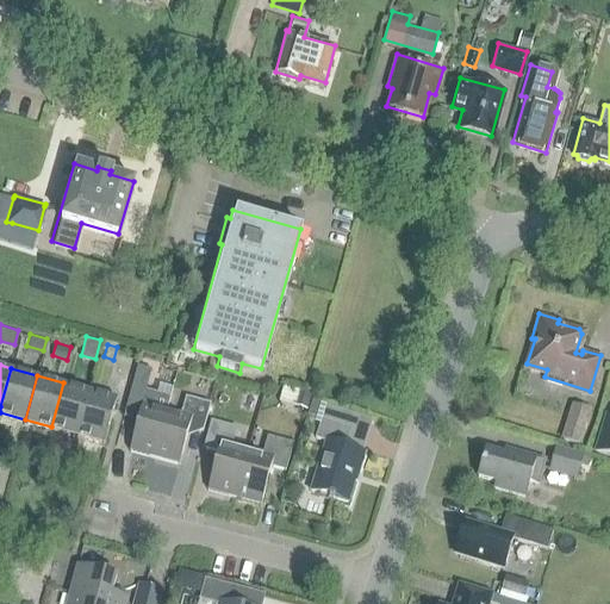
[(154,455),(161,434),(167,408),(168,408),(174,385),(160,381),(157,391),(147,387),(130,448),(154,455)]
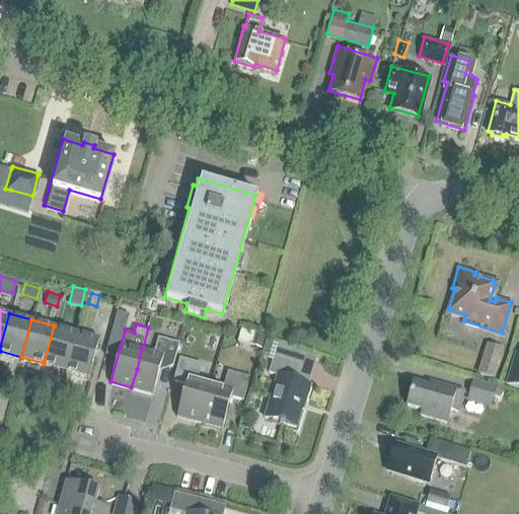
[(66,369),(76,332),(54,325),(44,363),(66,369)]
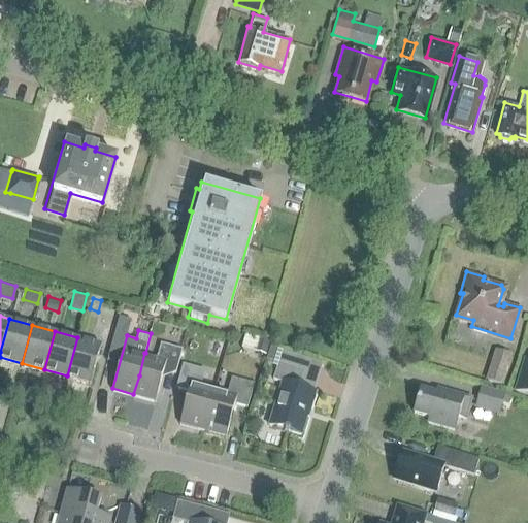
[(270,335),(256,331),(252,349),(266,352),(270,335)]
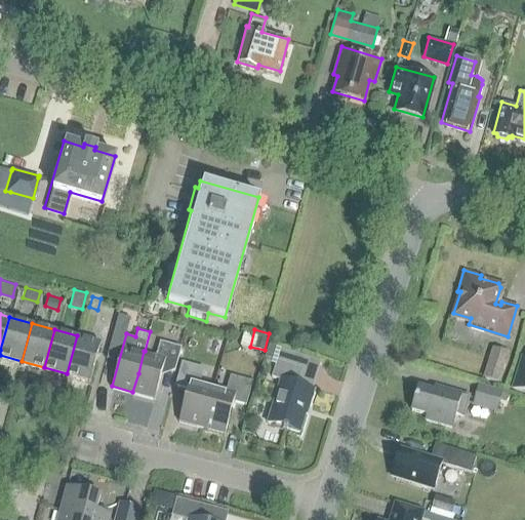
[(77,335),(67,373),(90,380),(101,342),(77,335)]
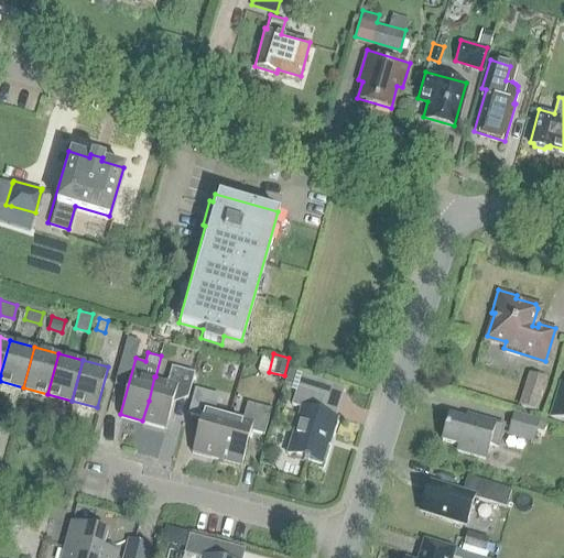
[(154,376),(149,401),(142,420),(166,427),(176,393),(188,396),(196,371),(173,364),(169,381),(155,376),(154,376)]
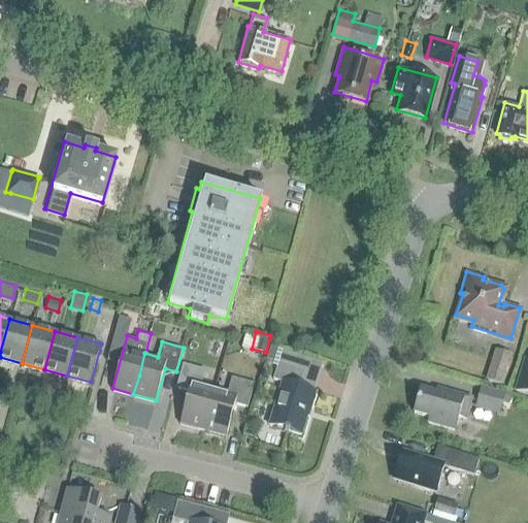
[(273,359),(277,347),(269,345),(265,356),(273,359)]
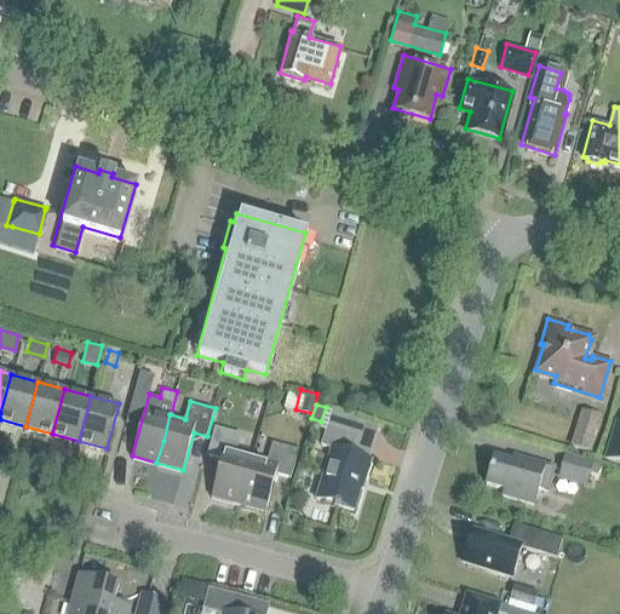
[(619,419),(614,418),(602,457),(619,463),(619,419)]
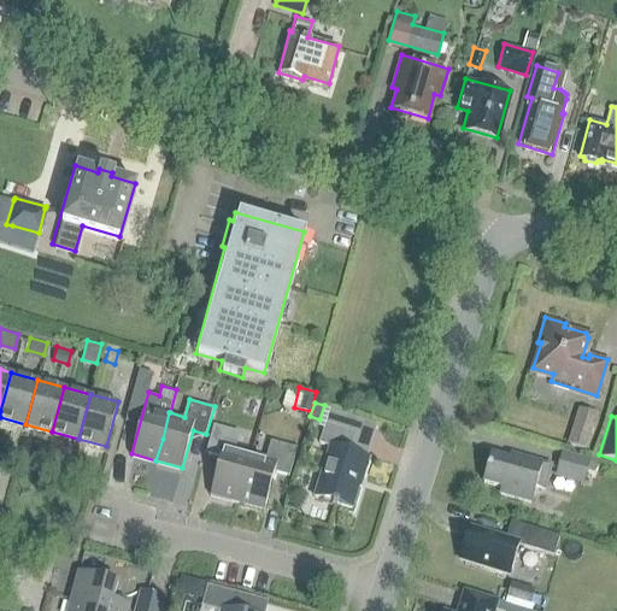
[(210,491),(236,498),(250,451),(235,446),(240,429),(213,421),(206,448),(221,453),(210,491)]
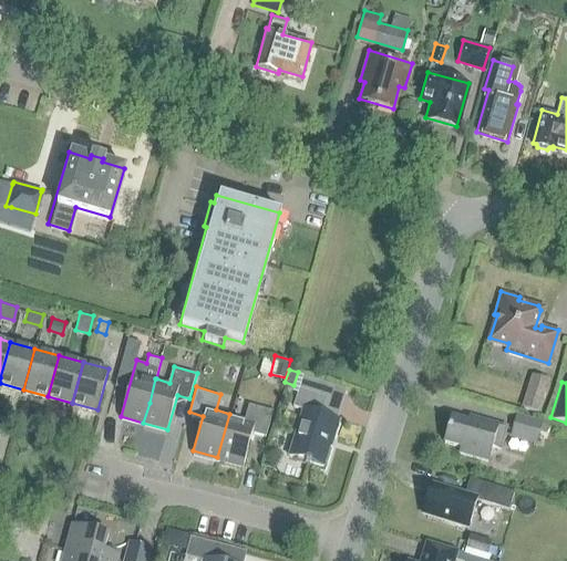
[(298,386),(292,403),(303,406),(289,453),(320,463),(326,444),(329,445),(338,418),(318,412),(323,394),(298,386)]
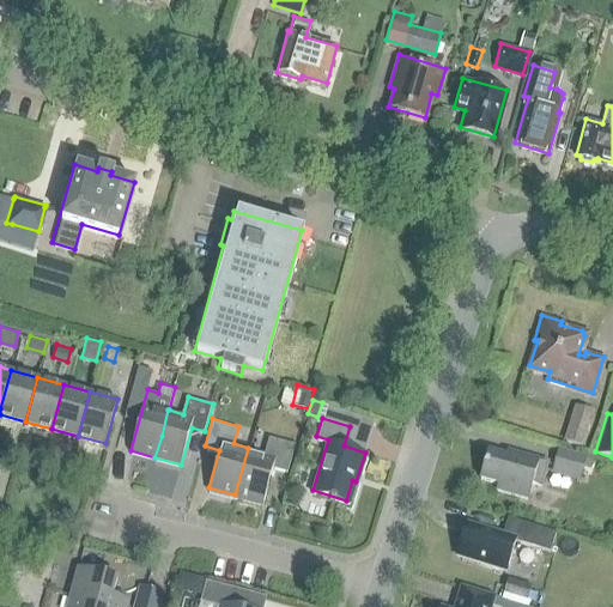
[(582,443),(587,430),(566,424),(563,437),(582,443)]
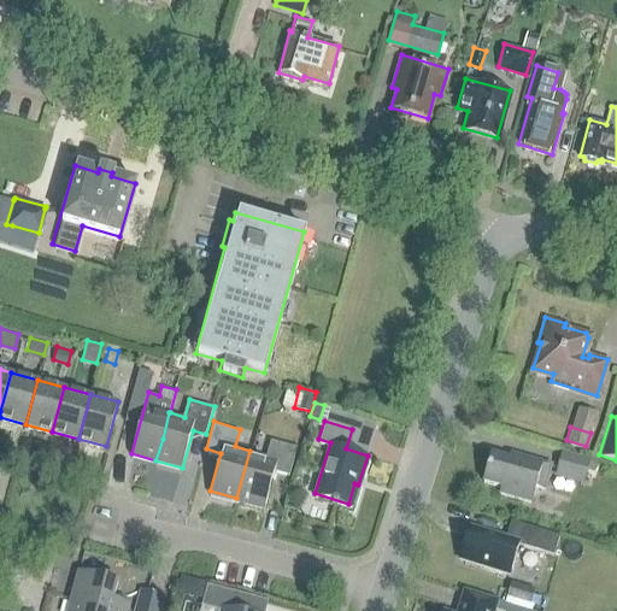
[(297,444),(278,439),(270,436),(264,456),(250,451),(236,498),(264,506),(275,469),(288,473),(297,444)]
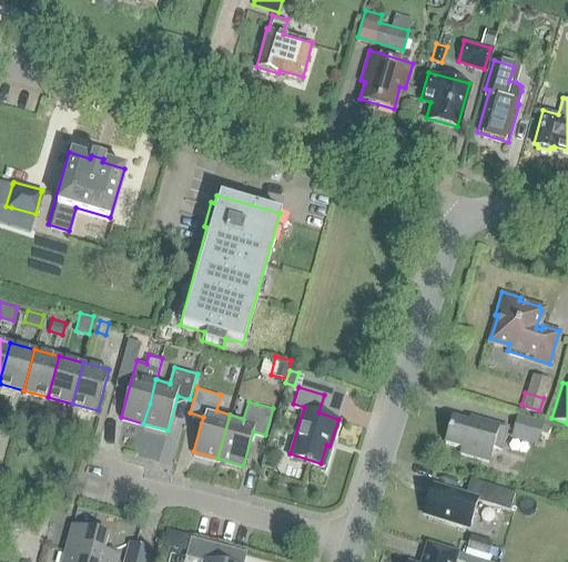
[(543,419),(517,412),(510,433),(537,441),(543,419)]
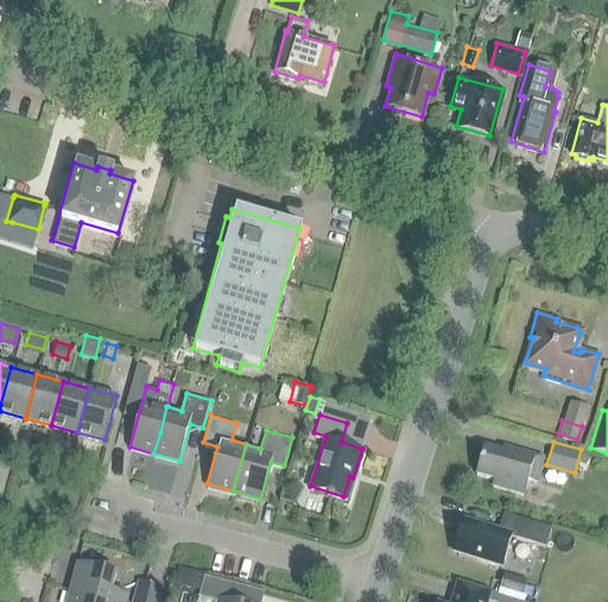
[(501,449),(483,444),(476,471),(494,476),(492,482),(523,490),(526,475),(536,479),(543,455),(504,443),(501,449)]
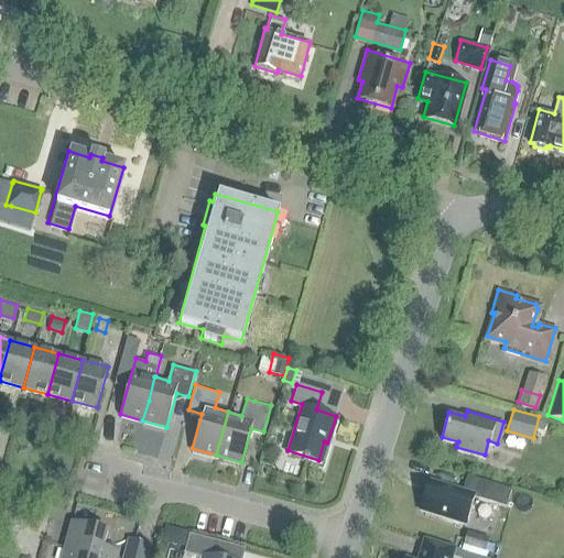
[(506,504),(510,487),(466,473),(462,490),(429,479),(420,507),(465,521),(474,494),(506,504)]
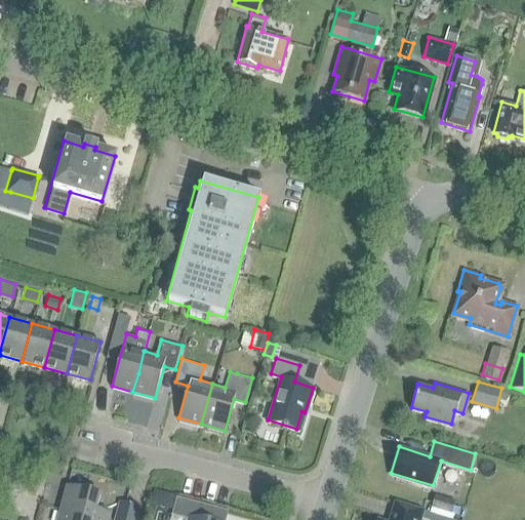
[(65,484),(57,509),(101,519),(107,519),(111,510),(95,506),(99,493),(65,484)]
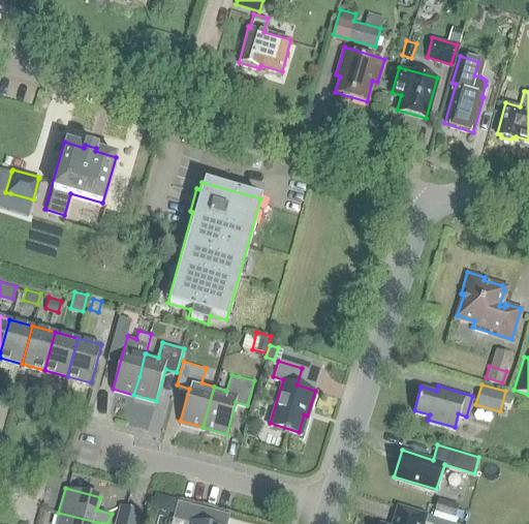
[(154,493),(151,505),(174,512),(169,523),(204,523),(200,523),(205,507),(177,500),(178,497),(154,491),(154,493)]
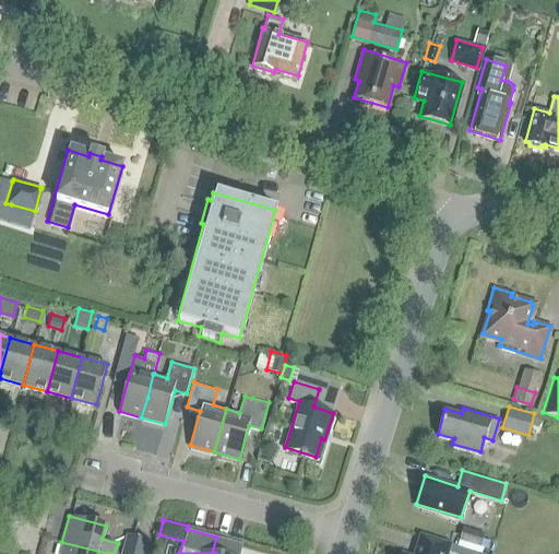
[(463,523),(459,538),(479,544),(484,531),(463,523)]
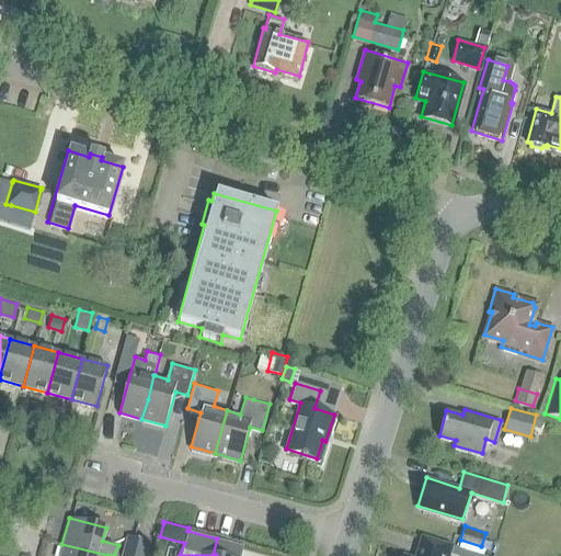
[(144,555),(149,540),(127,534),(121,555),(144,555)]
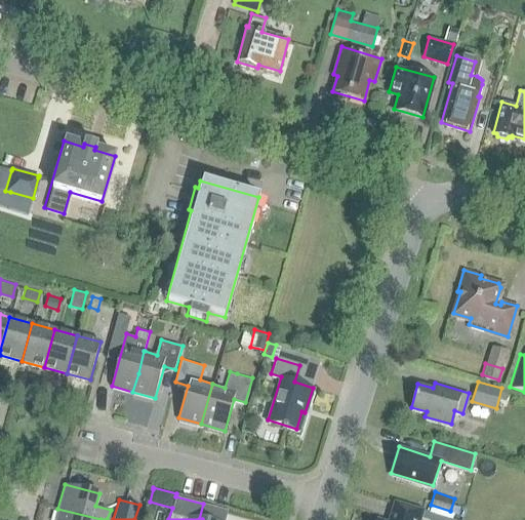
[(389,519),(385,519),(376,517),(375,519),(418,519),(422,509),(394,500),(390,515),(391,516),(389,519)]
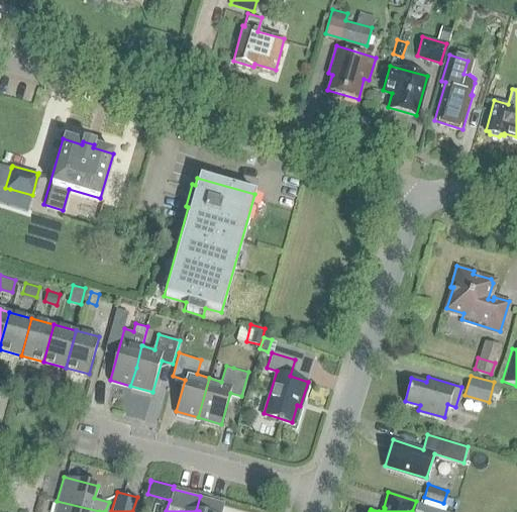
[(99,511),(57,501),(54,511),(99,511)]
